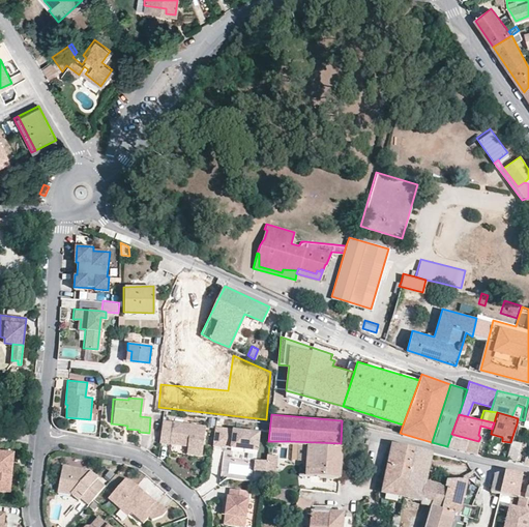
[(206,426),(163,420),(159,442),(187,445),(190,446),(189,454),(202,456),(206,426)]
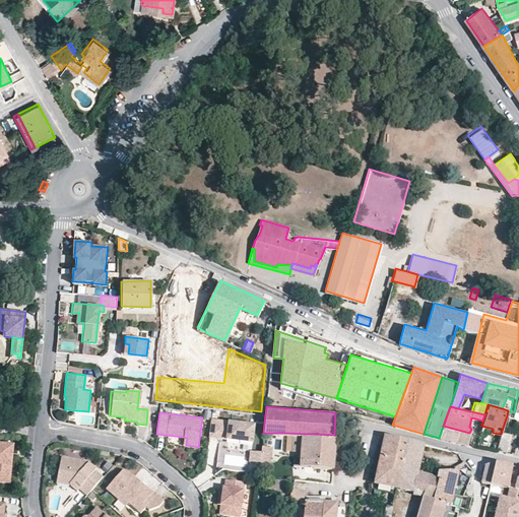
[(209,437),(253,443),(256,426),(211,418),(209,437)]
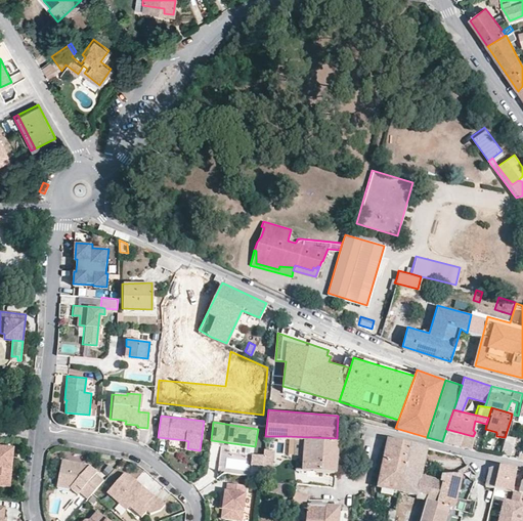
[(473,436),(446,429),(442,441),(470,447),(473,436)]
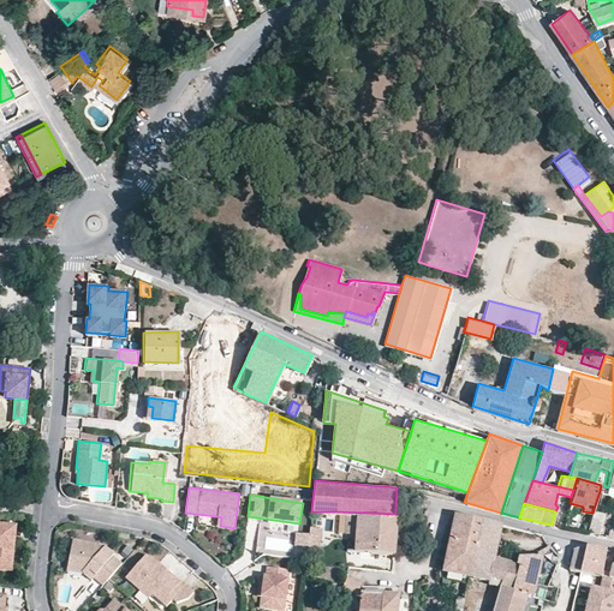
[(393,552),(395,514),(337,511),(334,535),(345,537),(346,549),(393,552)]
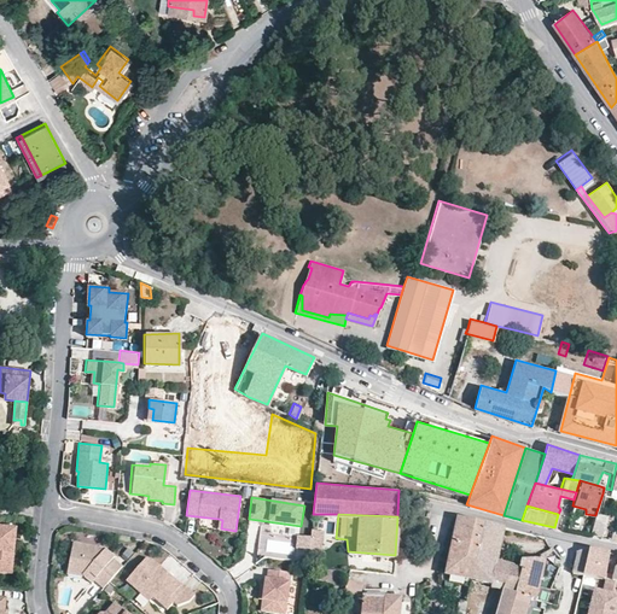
[(470,577),(481,520),(455,514),(443,572),(470,577)]
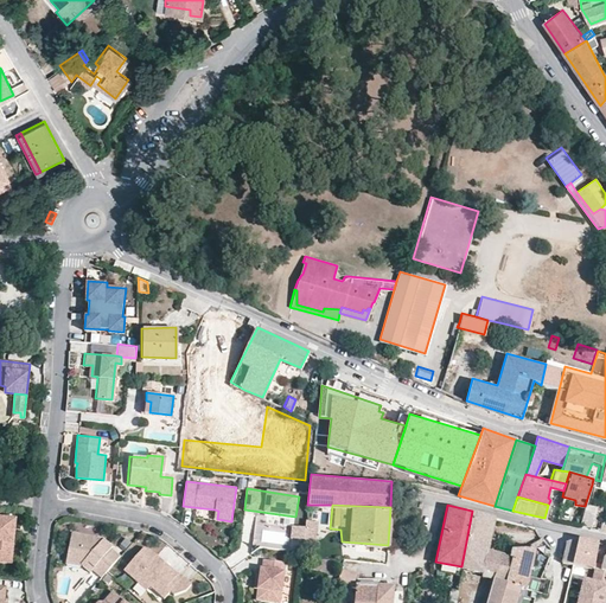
[(593,511),(585,508),(582,518),(581,525),(589,527),(593,511)]
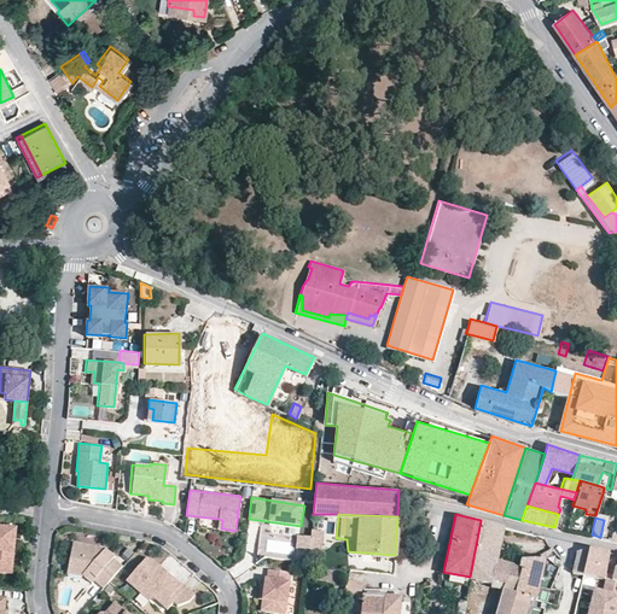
[(496,559),(504,525),(481,520),(470,577),(492,582),(492,578),(504,580),(510,562),(496,559)]
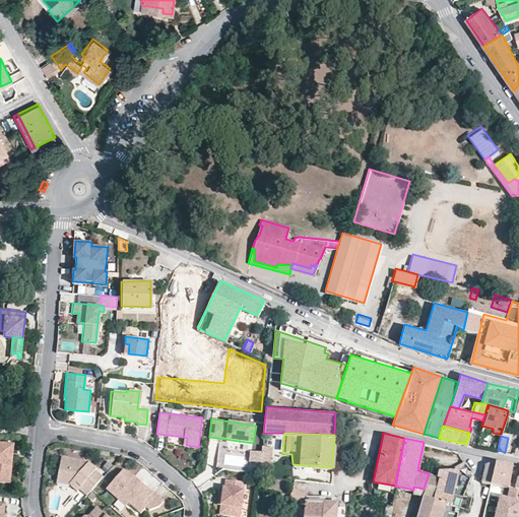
[(8,453),(9,444),(0,442),(0,480),(8,481),(11,453),(8,453)]
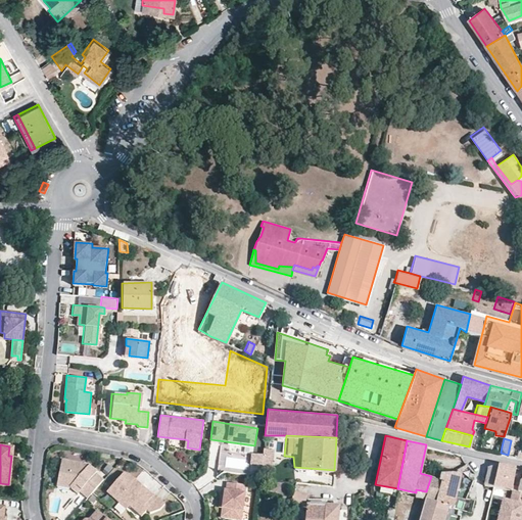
[(501,453),(502,446),(493,444),(492,451),(501,453)]
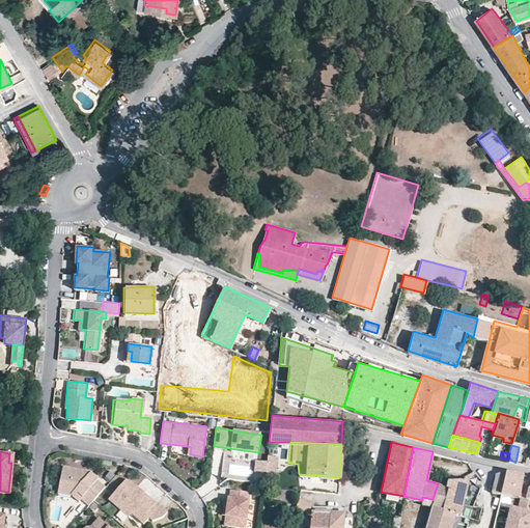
[(276,454),(268,454),(267,463),(266,473),(266,474),(274,475),(275,470),(276,454)]
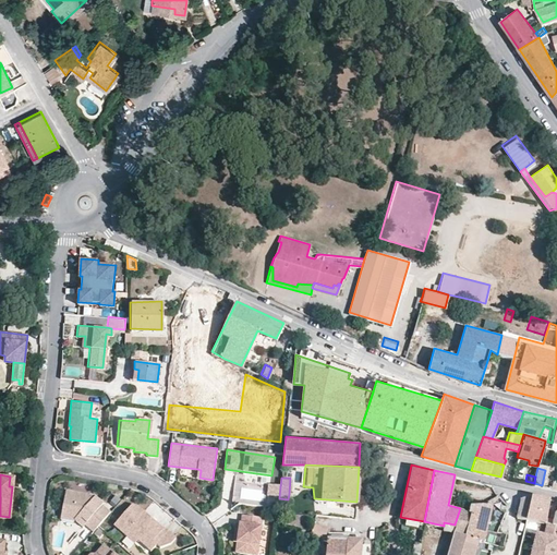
[(275,497),(279,497),(280,486),(269,485),(268,496),(275,497)]
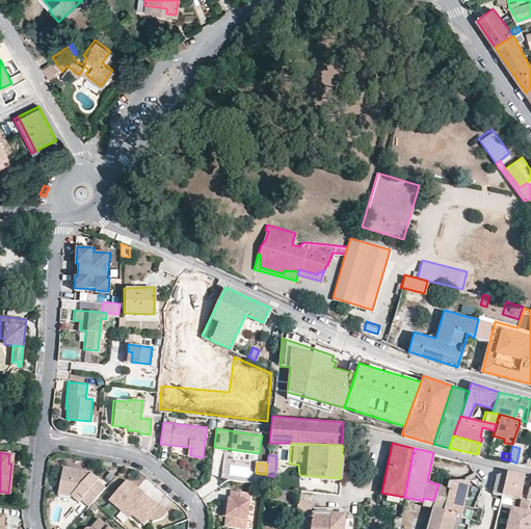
[(94,500),(105,486),(97,480),(98,479),(90,472),(62,467),(57,494),(70,497),(72,495),(74,497),(77,493),(82,497),(80,499),(88,506),(94,500)]
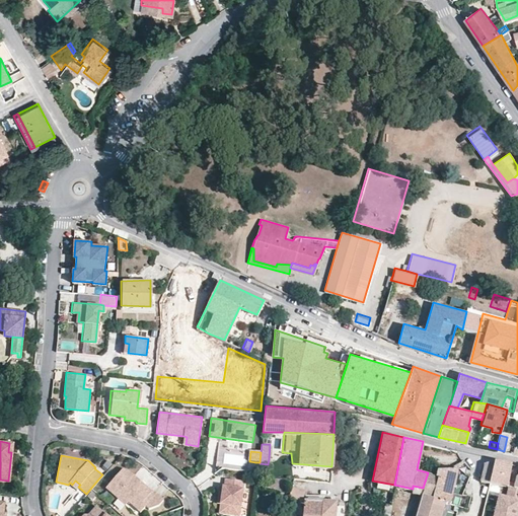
[(493,459),(484,461),(479,480),(506,485),(510,462),(493,459)]
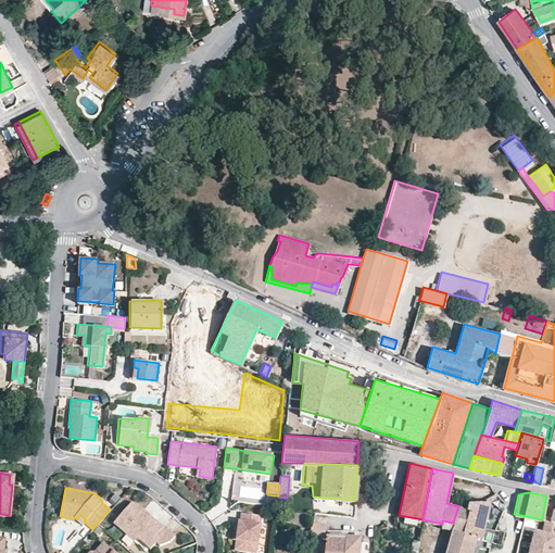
[(470,552),(476,537),(480,538),(486,519),(489,501),(467,502),(466,508),(458,506),(453,523),(443,552),(470,552)]
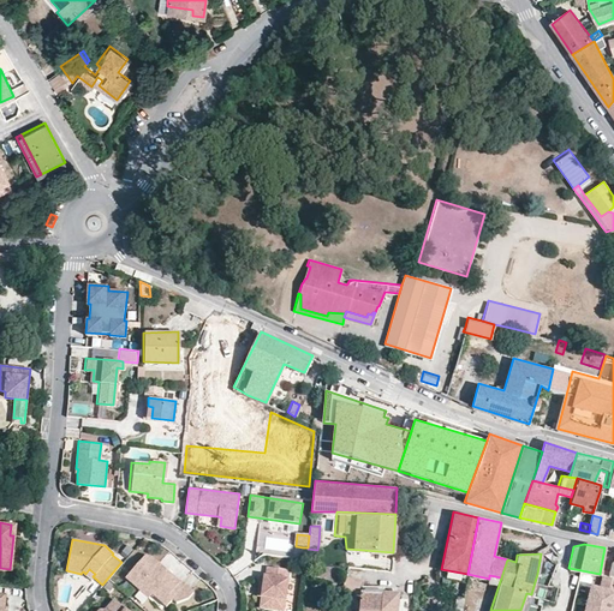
[(167,570),(150,559),(142,557),(125,577),(136,587),(139,583),(151,594),(166,606),(172,599),(176,603),(188,598),(194,591),(180,580),(180,581),(178,583),(165,573),(167,570)]
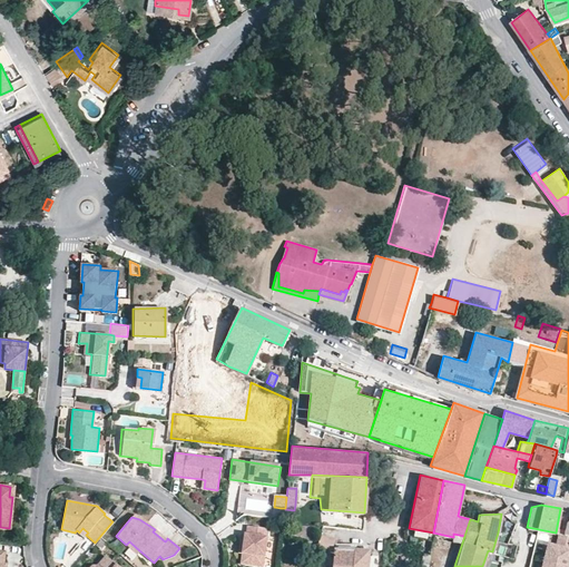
[(263,566),(268,528),(247,526),(246,535),(242,534),(239,545),(243,545),(242,554),(241,564),(263,566)]
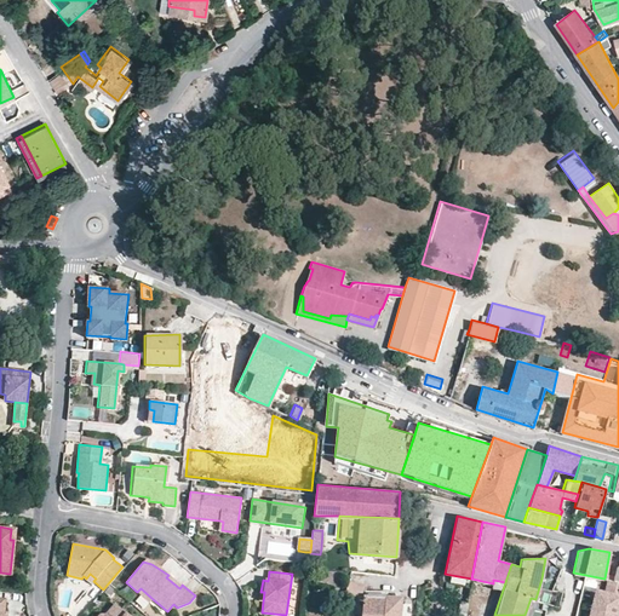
[(470,587),(471,579),(445,574),(442,574),(441,580),(448,581),(448,582),(470,587)]
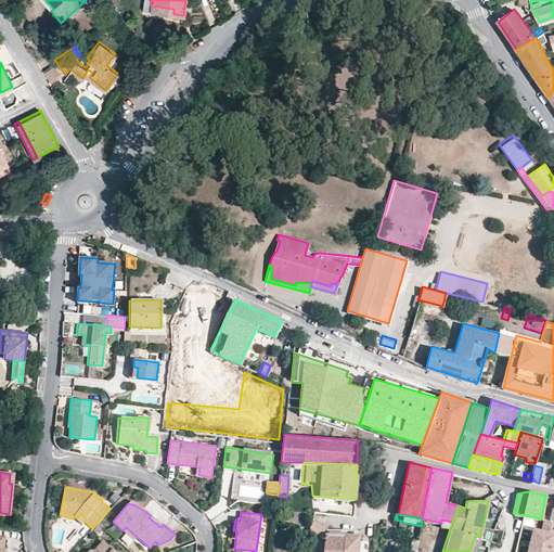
[(160,527),(163,525),(151,515),(149,517),(160,527)]
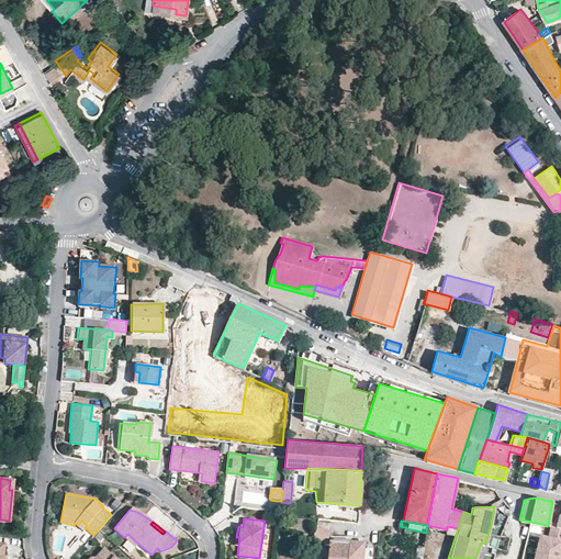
[(540,533),(534,558),(560,558),(560,550),(560,543),(560,527),(556,527),(548,525),(547,534),(540,533)]
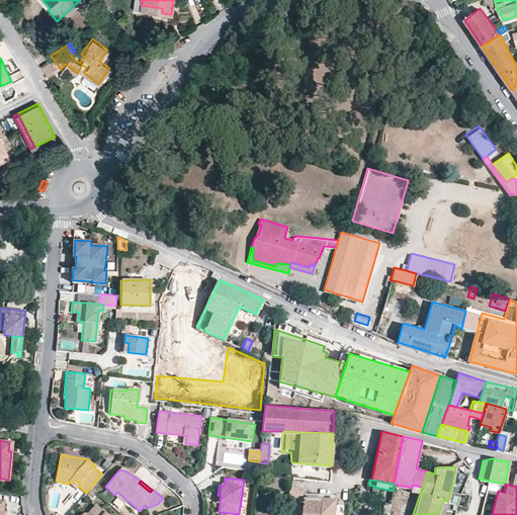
[(305,489),(289,485),(287,494),(303,498),(305,499),(305,492),(305,489)]
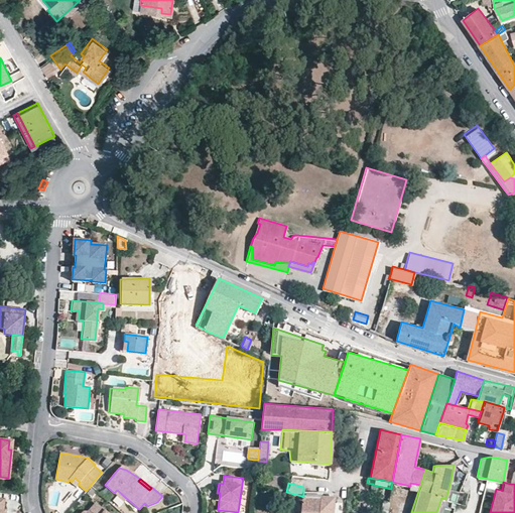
[(125,502),(127,499),(117,490),(114,493),(125,502)]
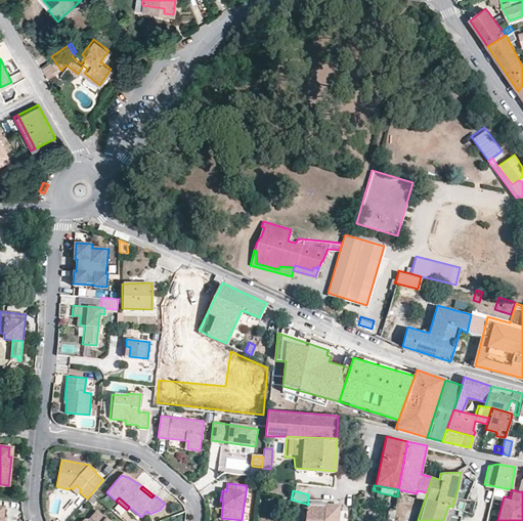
[(325,498),(308,497),(308,505),(306,504),(304,520),(337,520),(339,506),(325,505),(325,498)]
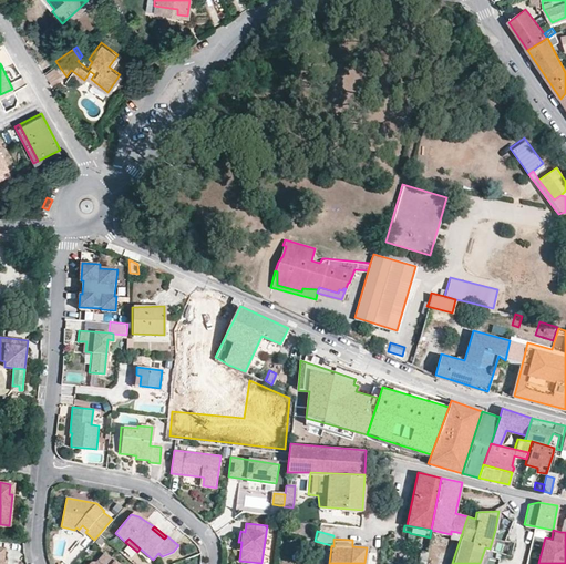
[(420,550),(418,559),(425,560),(428,552),(420,550)]
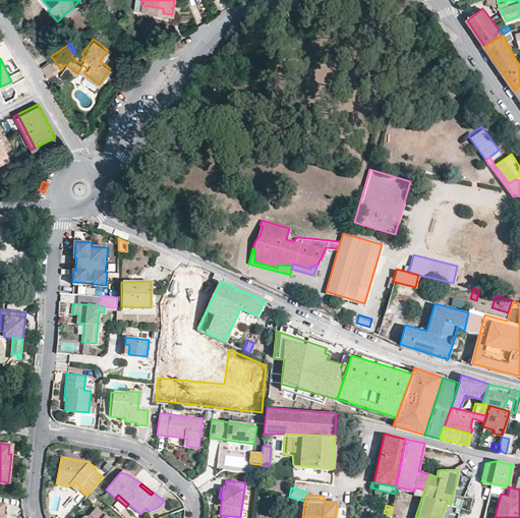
[(107,517),(96,507),(88,516),(83,517),(107,517)]
